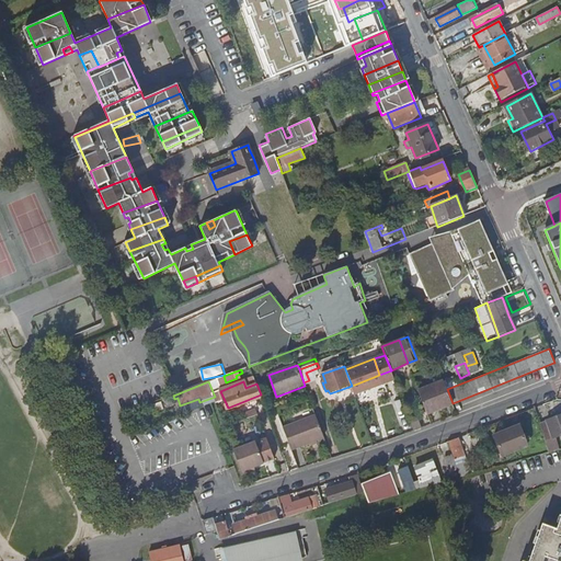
[(419,391),(427,413),(453,403),(447,389),(444,381),(419,391)]
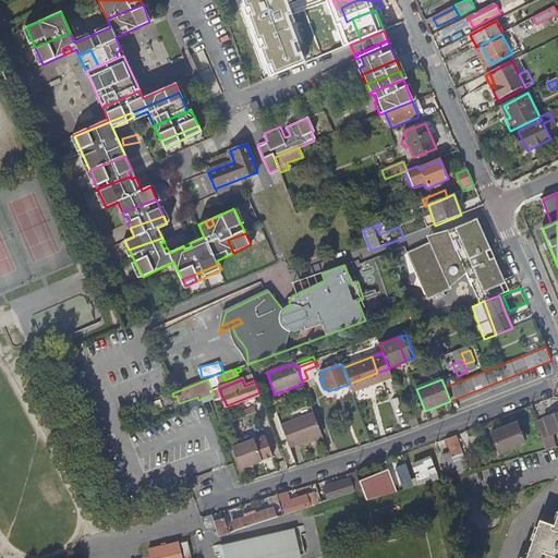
[(413,410),(405,413),(412,429),(420,426),(413,410)]
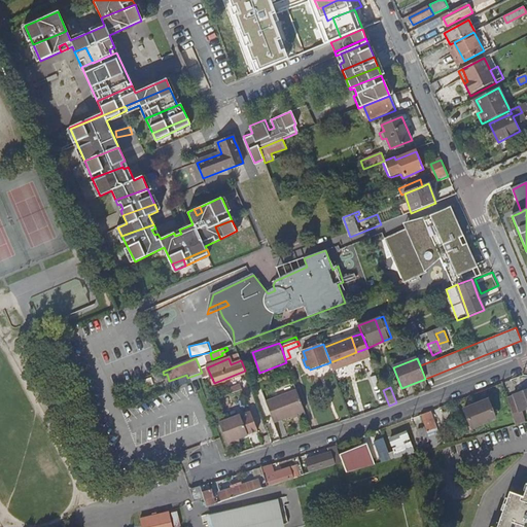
[(526,390),(514,395),(515,397),(520,412),(526,409),(526,390)]
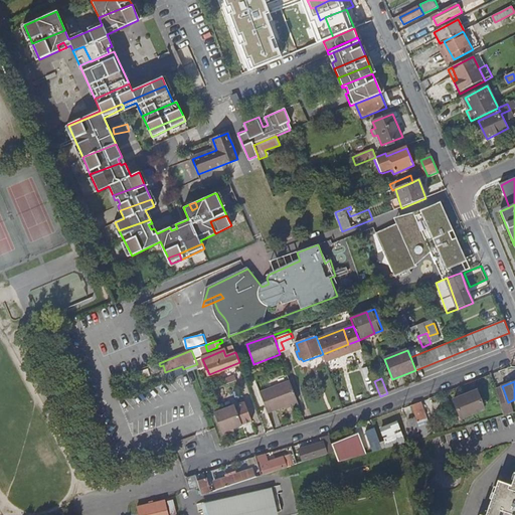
[(290,382),(260,392),(268,413),(298,403),(290,382)]
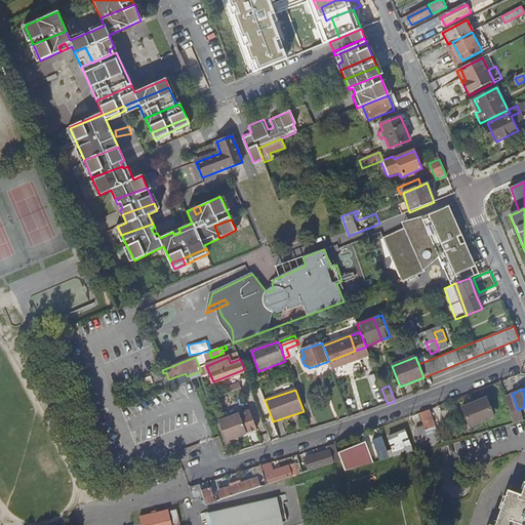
[(513,396),(506,398),(508,404),(511,413),(518,410),(513,396)]
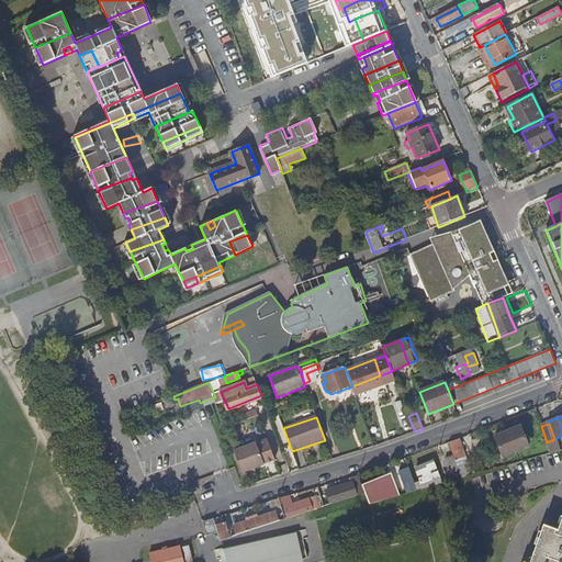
[(494,437),(502,458),(528,447),(520,427),(494,437)]
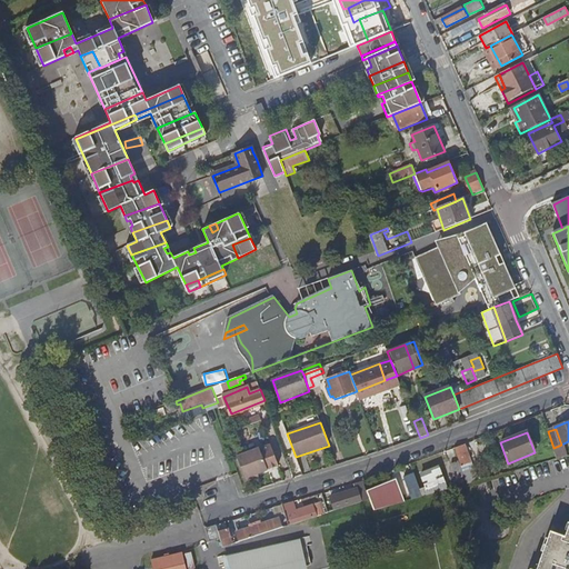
[(463,445),(455,449),(459,462),(465,476),(467,485),(477,482),(463,445)]
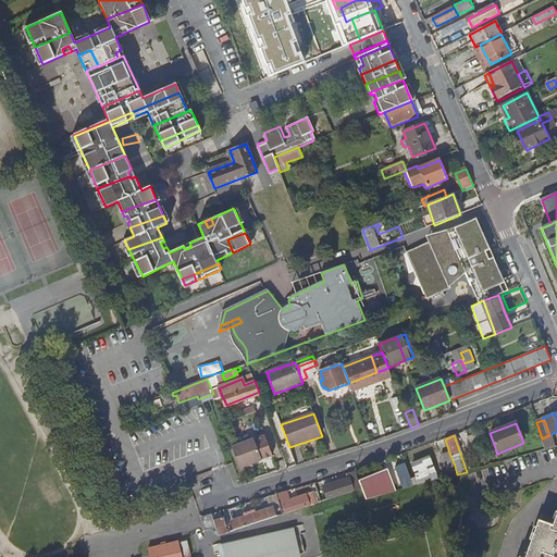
[(542,438),(544,448),(553,445),(549,435),(542,438)]
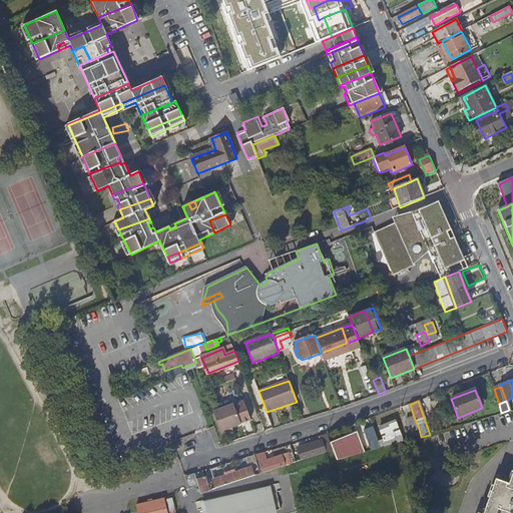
[(236,411),(216,418),(224,441),(232,438),(231,436),(236,434),(244,432),(242,427),(252,423),(247,409),(237,412),(236,411)]
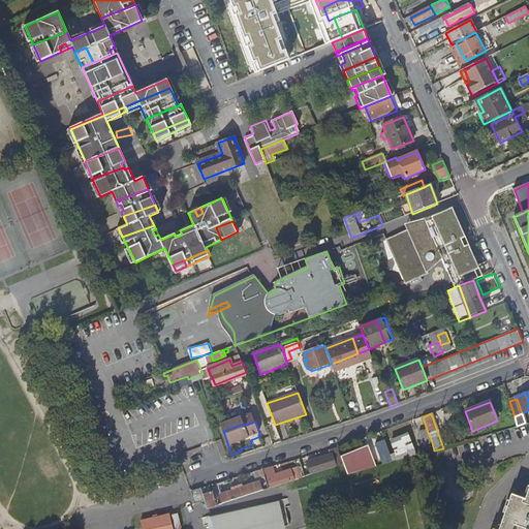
[(424,445),(432,442),(427,430),(419,433),(424,445)]
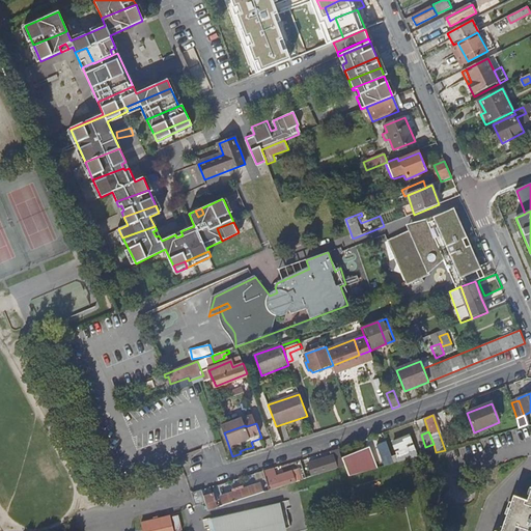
[(411,438),(393,444),(398,456),(415,450),(411,438)]
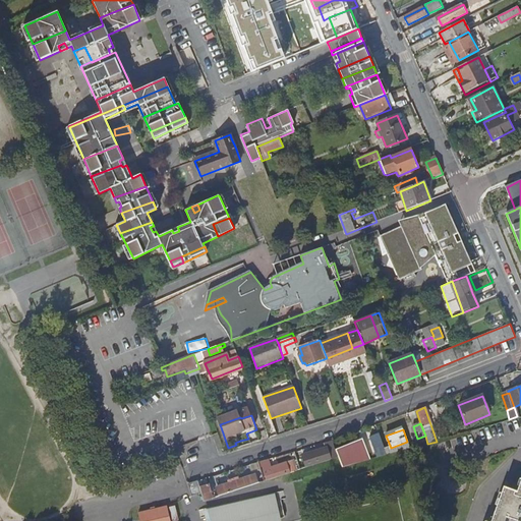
[(369,435),(364,437),(371,458),(377,456),(369,435)]
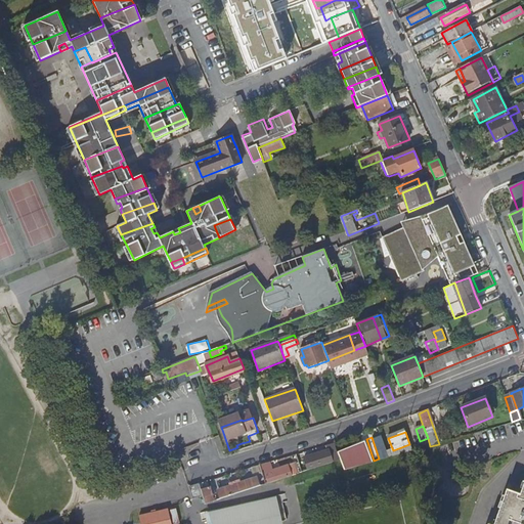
[(380,453),(387,451),(383,439),(376,442),(380,453)]
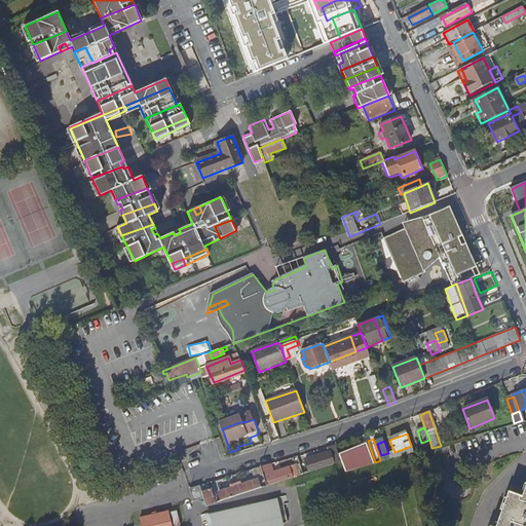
[(359,449),(339,456),(341,461),(344,467),(353,464),(354,468),(371,462),(366,447),(364,448),(363,445),(358,447),(359,449)]
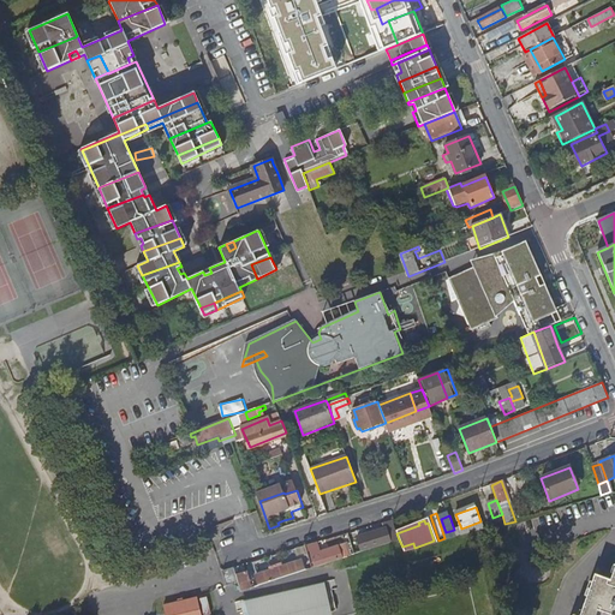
[(359,539),(364,551),(389,543),(383,527),(366,532),(368,536),(359,539)]
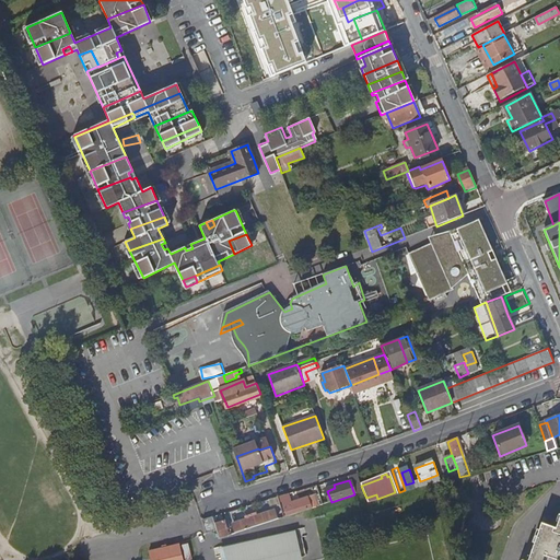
[(315,487),(291,491),(293,498),(316,493),(315,487)]
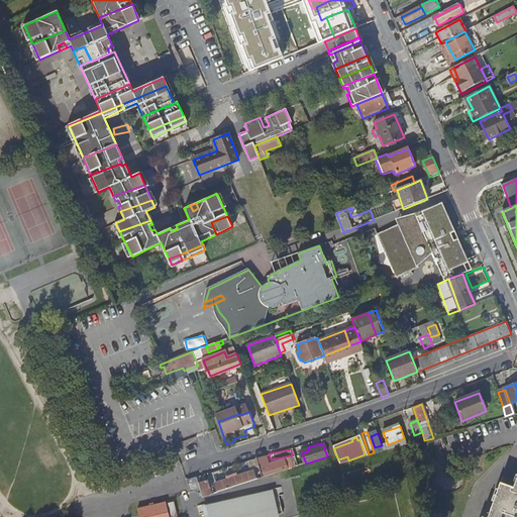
[(261,466),(265,477),(284,471),(282,463),(271,467),(269,462),(261,466)]
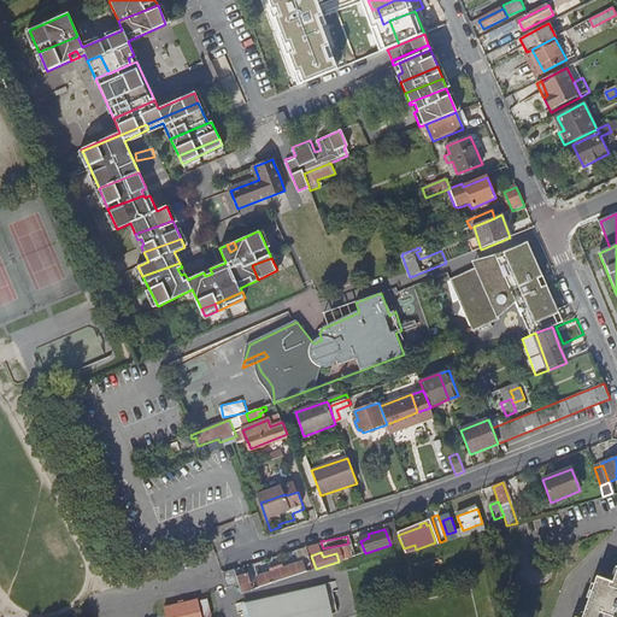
[(257,577),(260,587),(315,570),(310,557),(301,559),(303,563),(282,569),(281,566),(270,569),(271,573),(257,577)]
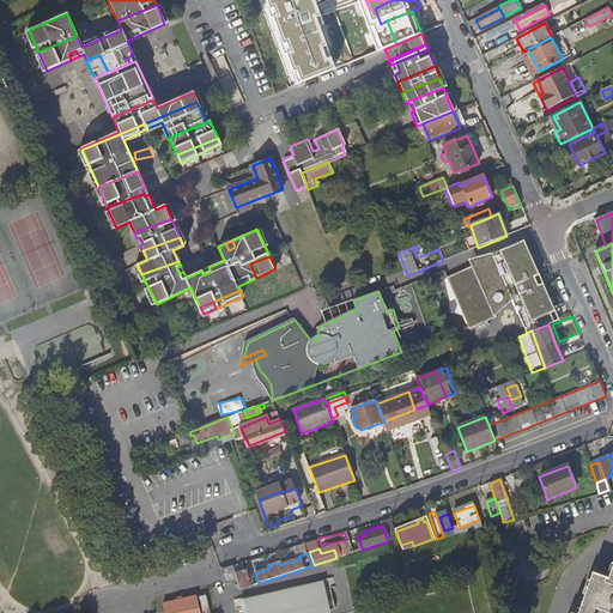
[(592,574),(580,606),(612,598),(612,564),(607,578),(592,574)]
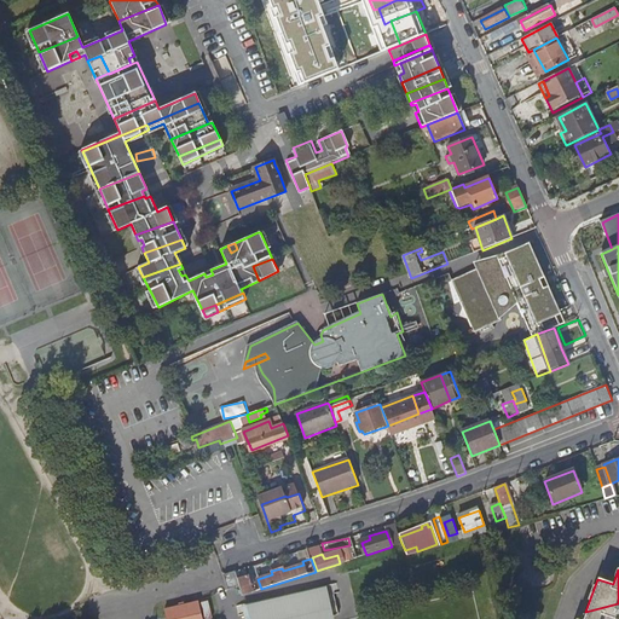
[(236,571),(224,574),(227,590),(241,586),(238,578),(236,571)]
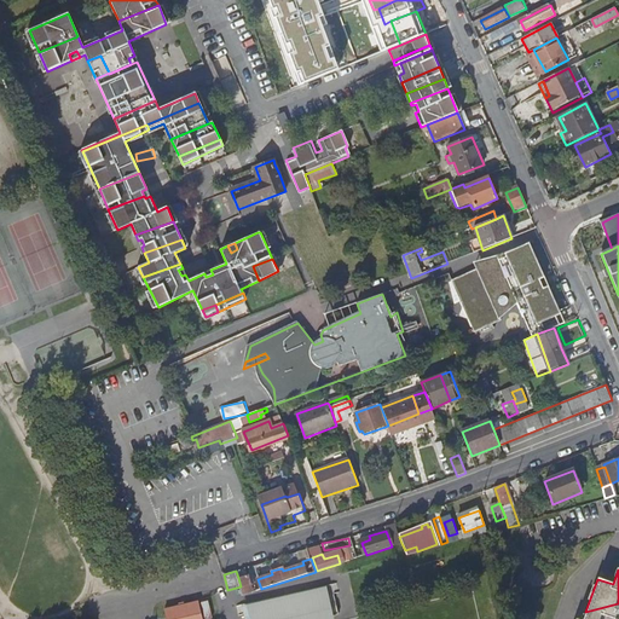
[(247,574),(238,578),(241,586),(243,595),(253,593),(247,574)]
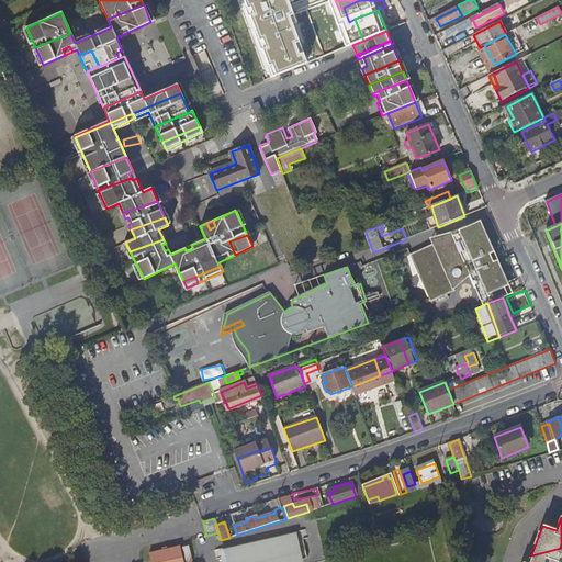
[(303,561),(299,532),(221,546),(223,561),(303,561)]
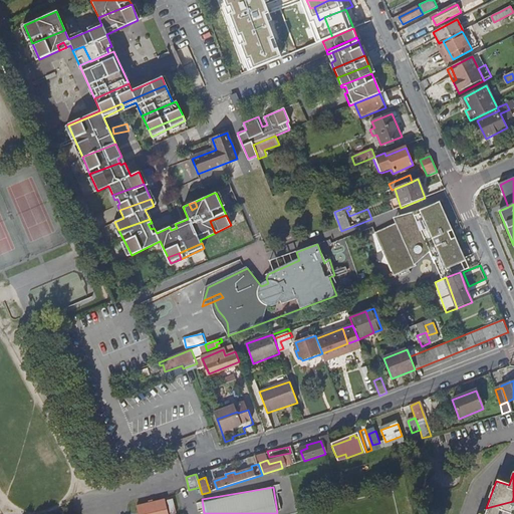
[(168,499),(171,513),(176,513),(174,498),(168,499)]
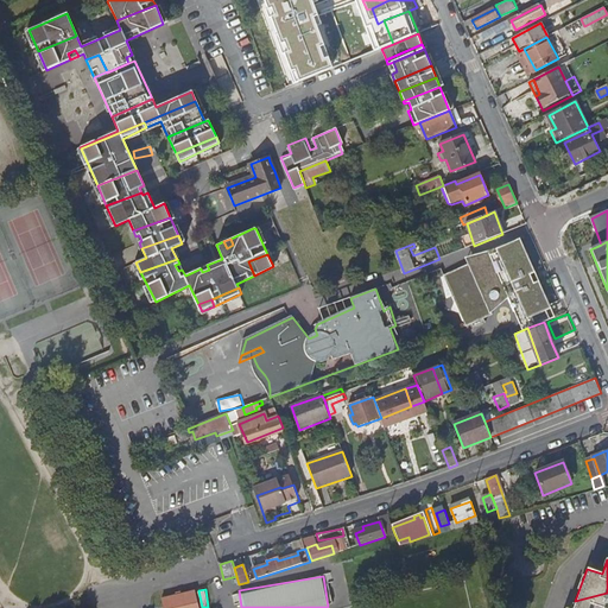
[(198,607),(196,591),(163,600),(164,607),(198,607)]
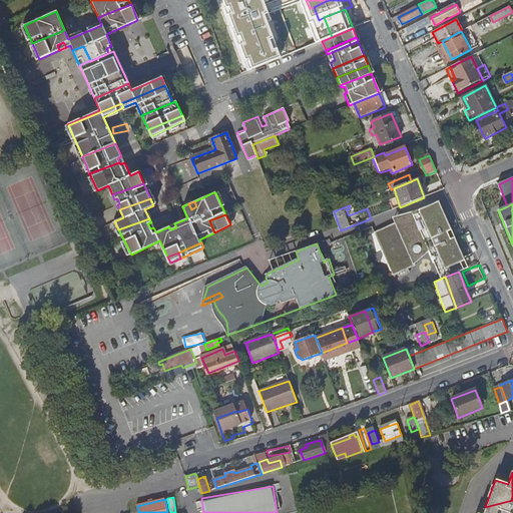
[(512,512),(512,500),(485,507),(482,512),(512,512)]
